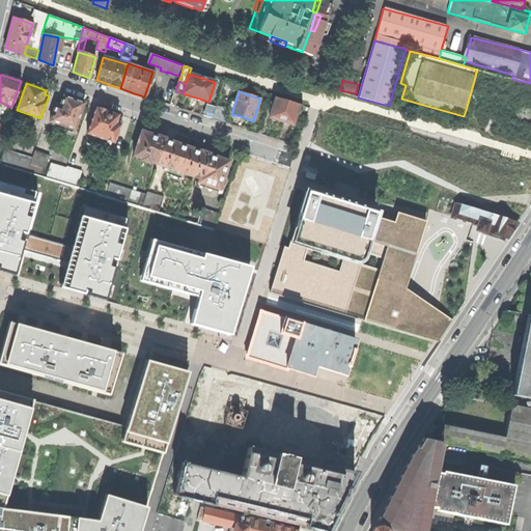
[(56,106),(50,121),(75,130),(84,103),(74,100),(63,95),(59,108),(56,106)]
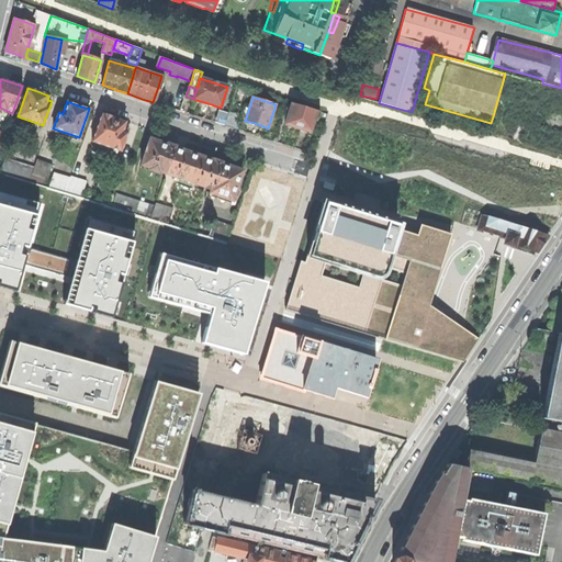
[(292,103),(285,124),(298,127),(310,132),(313,120),(316,111),(292,103)]
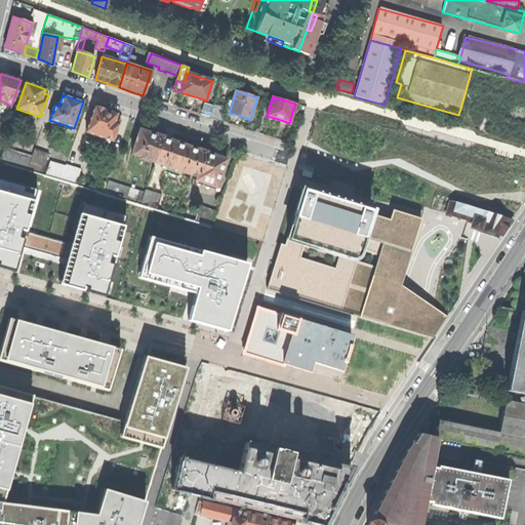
[(204,104),(201,114),(210,117),(213,107),(211,106),(206,104),(204,104)]
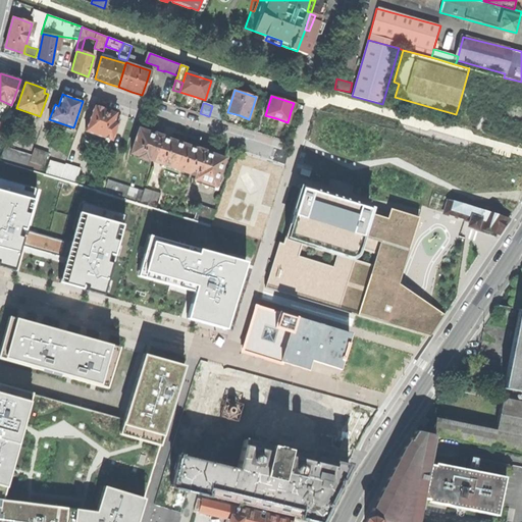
[(94,105),(86,132),(112,141),(119,118),(115,117),(116,113),(106,109),(94,105)]
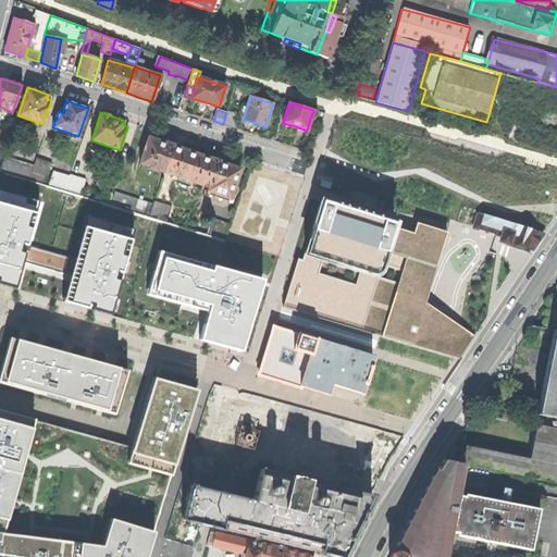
[(226,113),(223,124),(232,127),(235,114),(226,112),(226,113)]
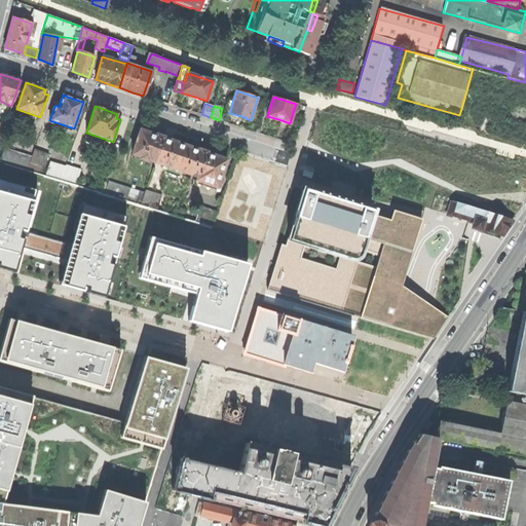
[(155,163),(163,139),(164,138),(156,136),(148,134),(140,130),(132,154),(139,157),(139,159),(148,162),(149,160),(155,163)]
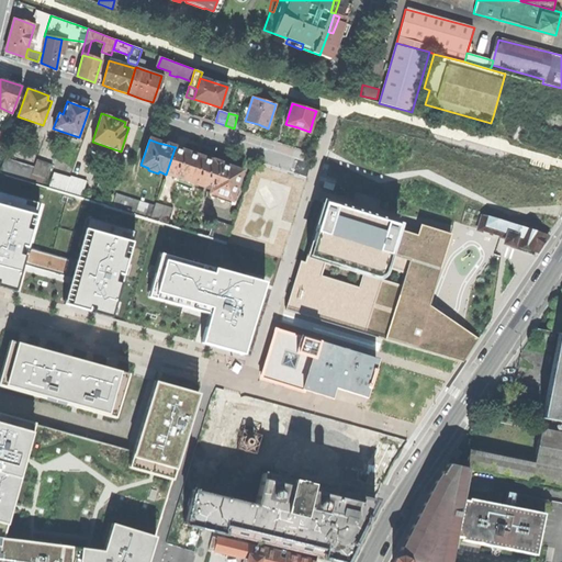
[(195,155),(175,148),(166,175),(205,188),(214,161),(195,155)]
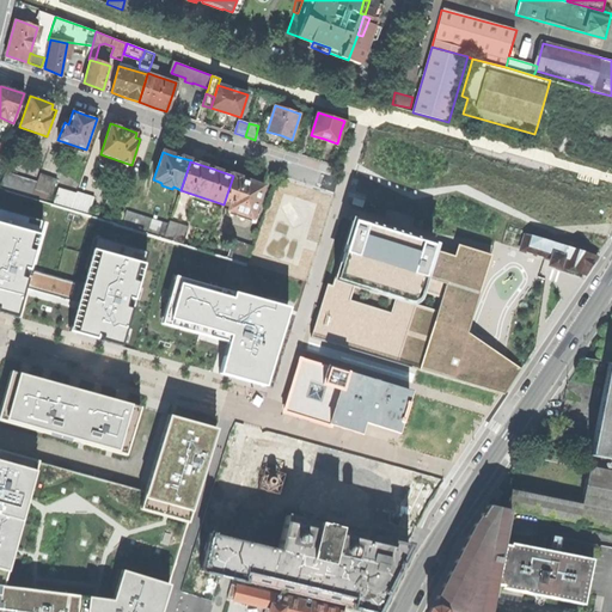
[(5,172),(0,187),(0,188),(32,199),(35,190),(37,182),(5,172)]
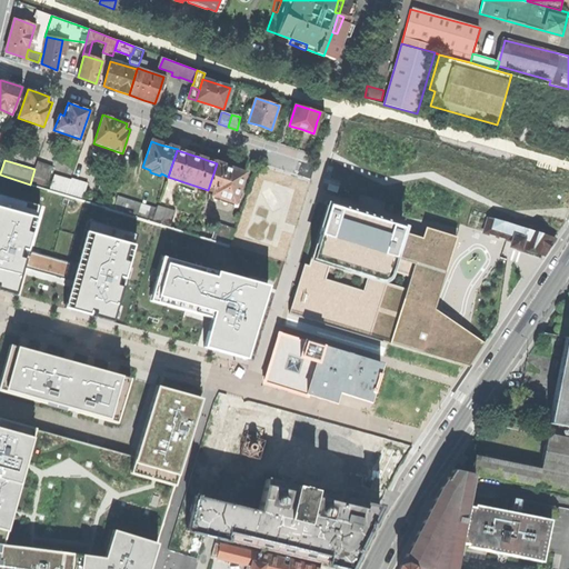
[(35,169),(32,177),(48,181),(53,167),(37,161),(35,169)]
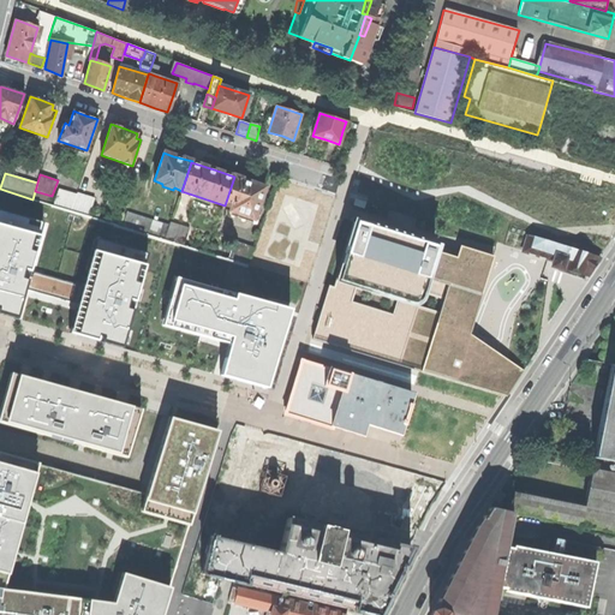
[(234,177),(225,206),(231,208),(230,212),(255,220),(266,187),(251,183),(234,177)]
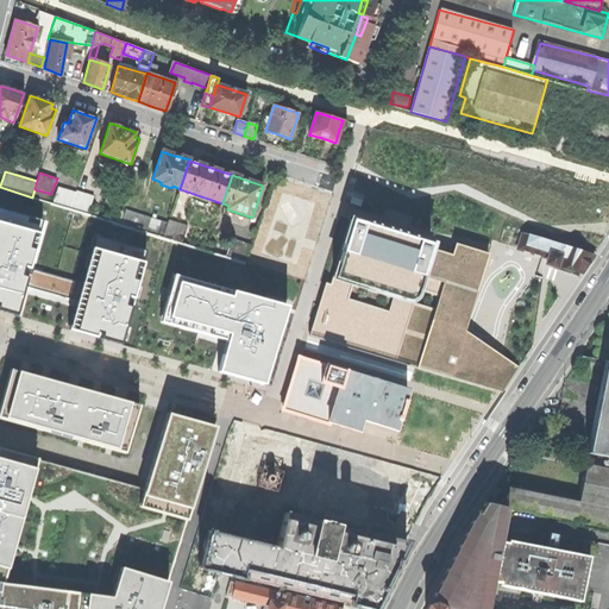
[(58,187),(54,203),(70,208),(75,193),(58,187)]
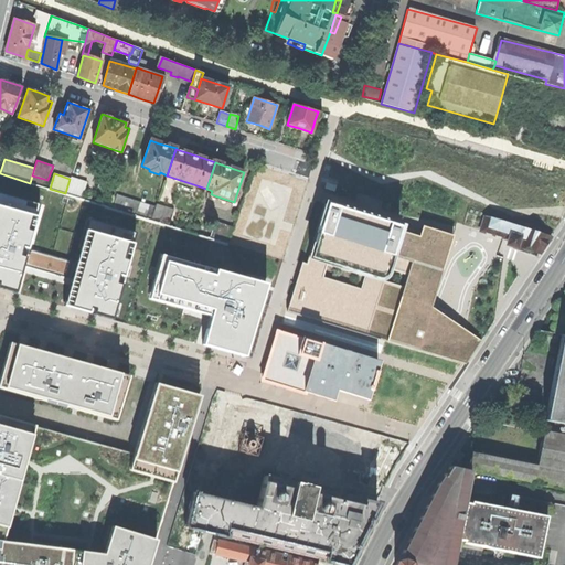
[(45,188),(48,180),(32,176),(30,183),(45,188)]
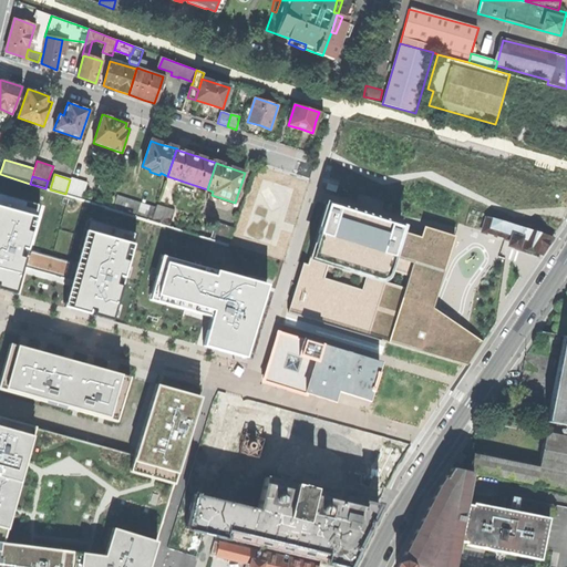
[(65,194),(81,199),(86,183),(71,177),(70,179),(65,194)]
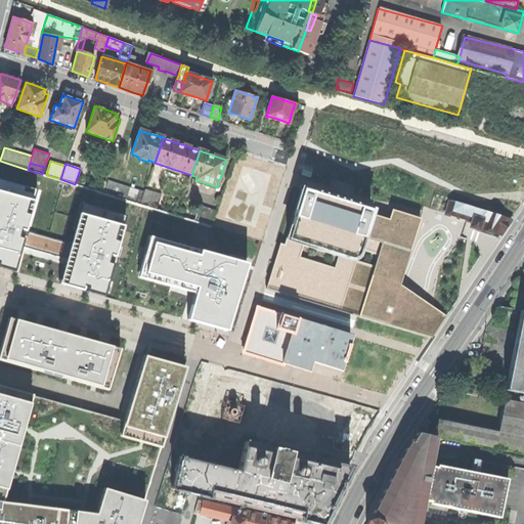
[(40,188),(0,177),(0,267),(13,271),(22,246),(26,230),(40,188)]
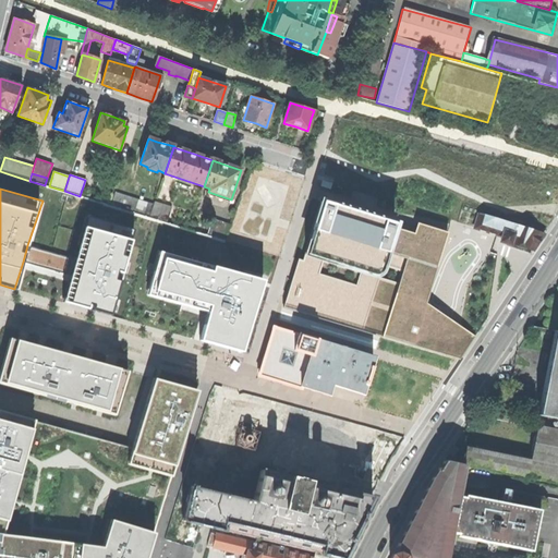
[(116,193),(111,205),(149,217),(153,205),(116,193)]
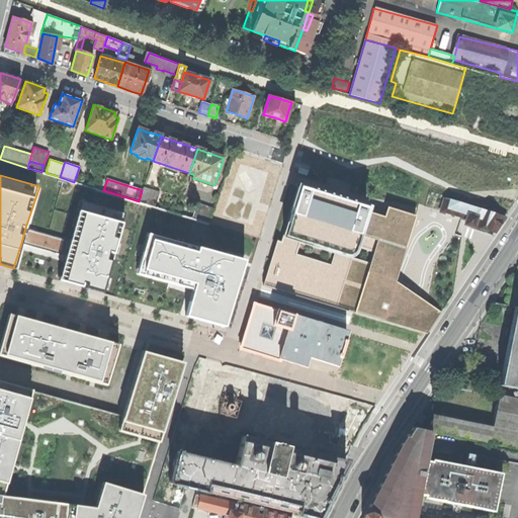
[(142,190),(139,201),(156,206),(160,193),(143,187),(142,190)]
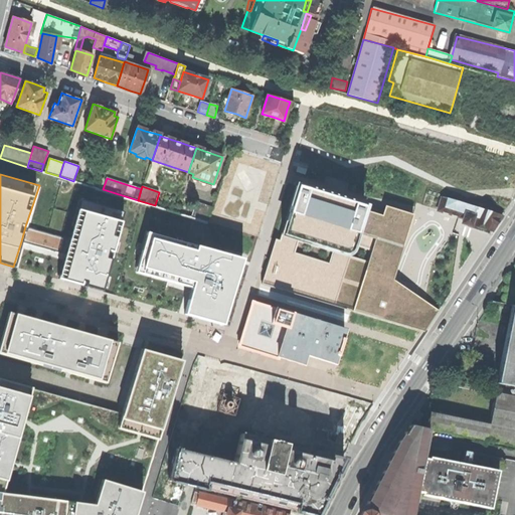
[(297,186),(282,234),(280,241),(276,239),(270,259),(266,270),(262,284),(351,310),(353,311),(422,332),(438,310),(423,301),(393,280),(413,214),(384,205),(381,215),(363,210),(364,206),(297,186)]
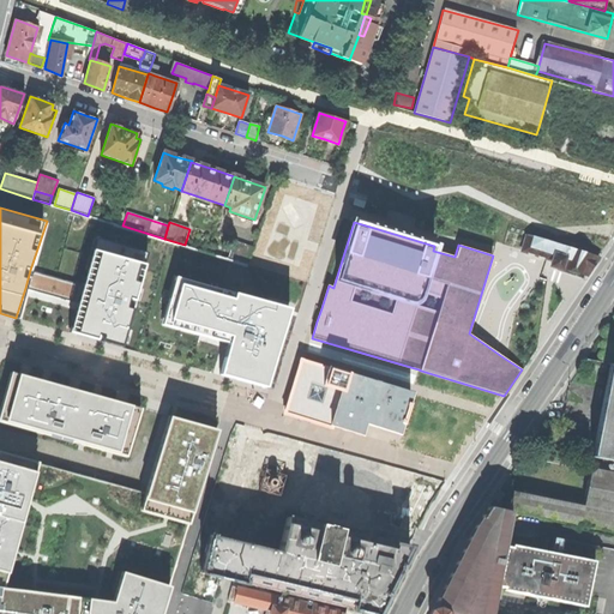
[(561,269),(561,266),(567,247),(528,234),(522,251),(545,258),(553,260),(552,265),(561,269)]
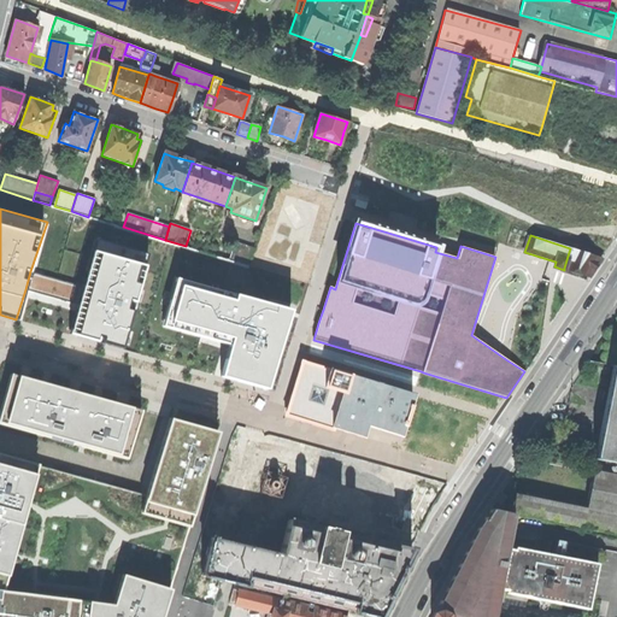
[(80,305),(71,333),(122,347),(150,254),(99,240),(84,287),(80,305)]
